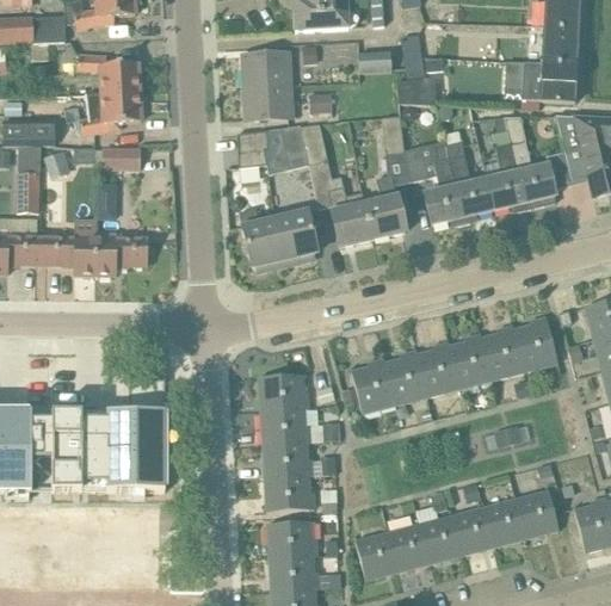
[(135,13),(134,0),(97,0),(98,10),(82,12),(80,0),(72,0),(62,1),(66,24),(75,23),(76,28),(113,22),(113,14),(135,13)]
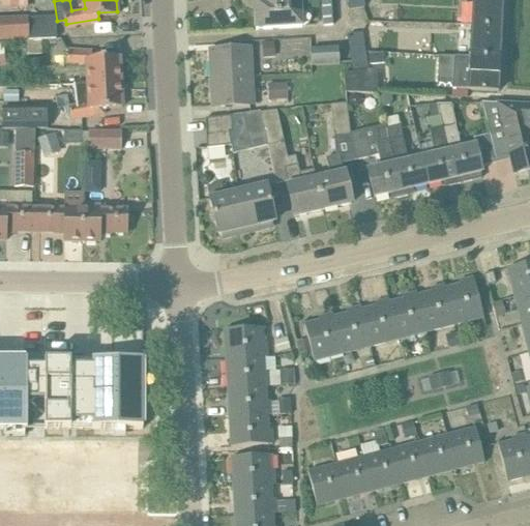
[(302,24),(300,0),(255,0),(256,26),(302,24)]
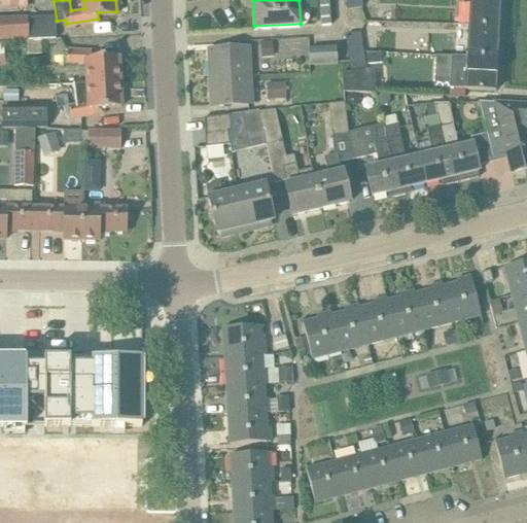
[(320,0),(322,23),(330,22),(328,0),(320,0)]
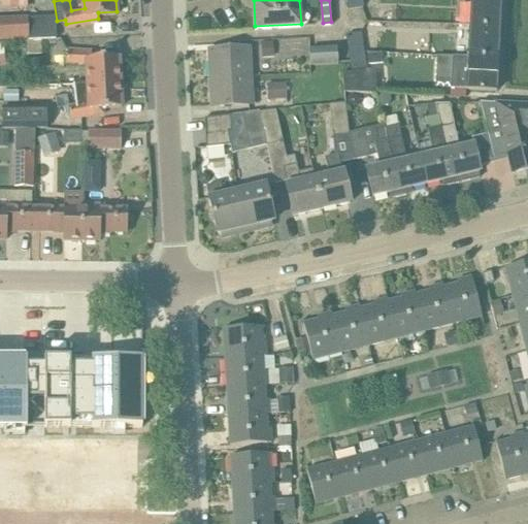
[(470,0),(469,22),(500,23),(501,0),(470,0)]
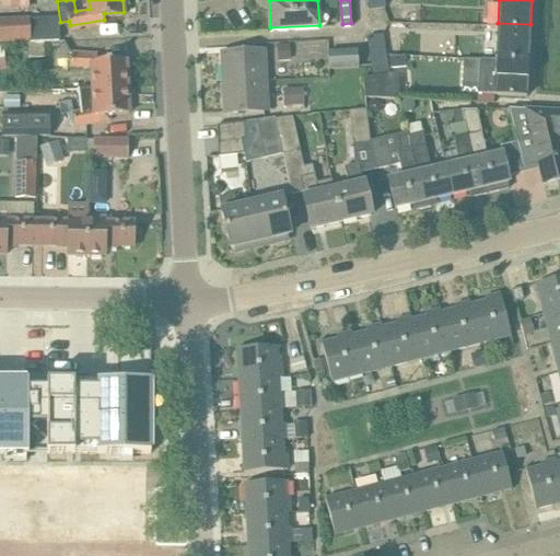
[(0,39),(30,38),(30,14),(0,14),(0,39)]
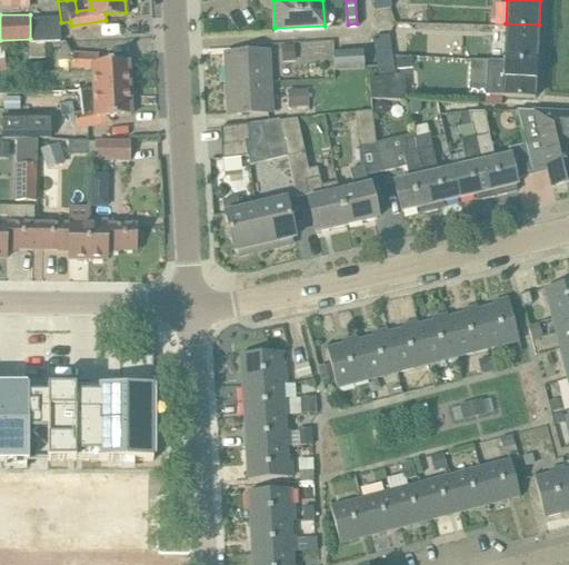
[(491,23),(490,57),(503,58),(537,59),(539,25),(506,23),(491,23)]
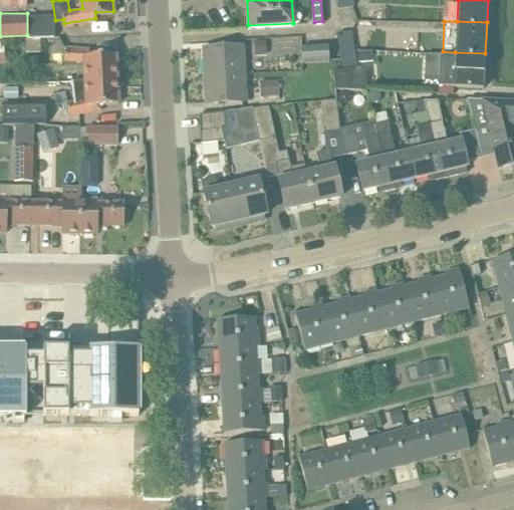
[(337,30),(339,46),(353,47),(351,28),(337,30)]
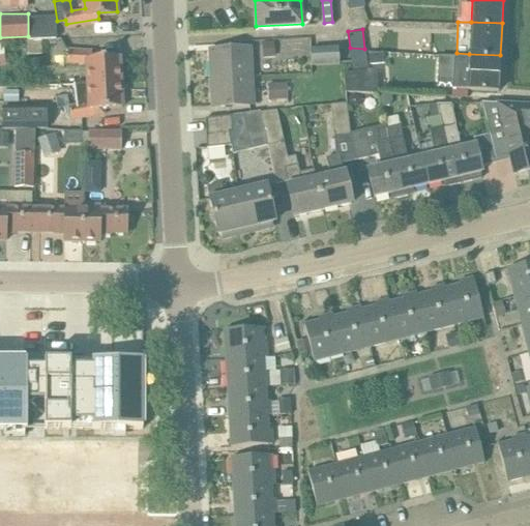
[(41,50),(41,38),(28,38),(29,51),(41,50)]
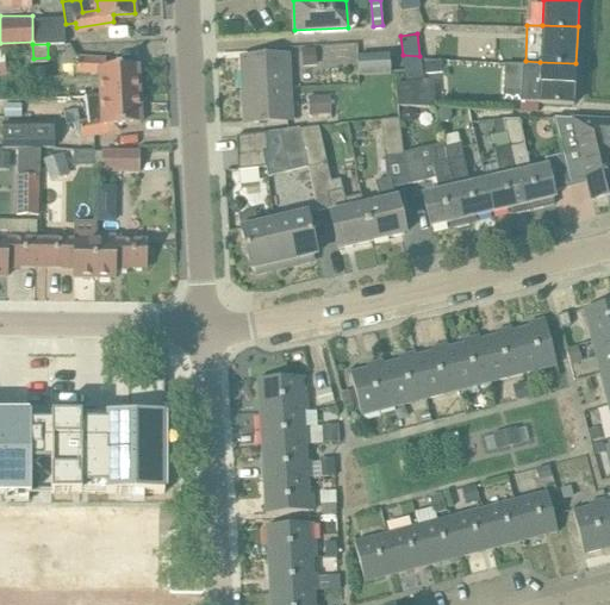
[(316,62),(315,45),(302,45),(302,62),(316,62)]
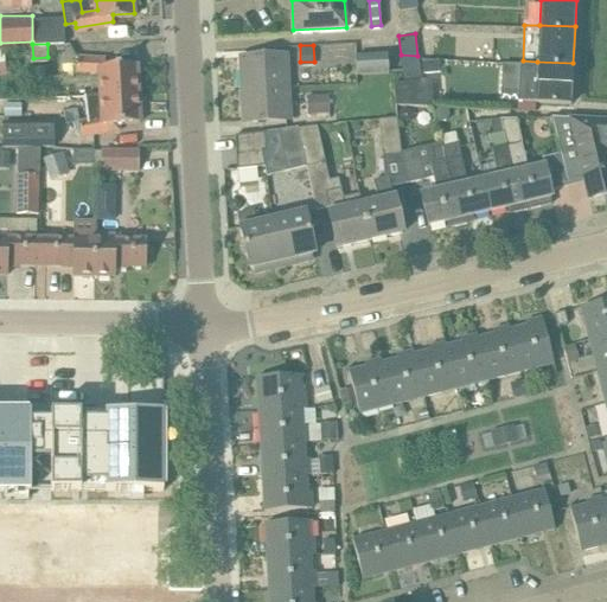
[(242,87),(287,84),(286,51),(241,53),(242,87)]
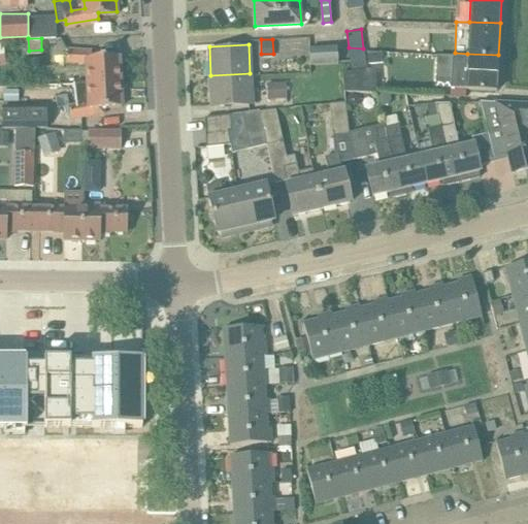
[(337,61),(337,44),(309,45),(310,62),(337,61)]
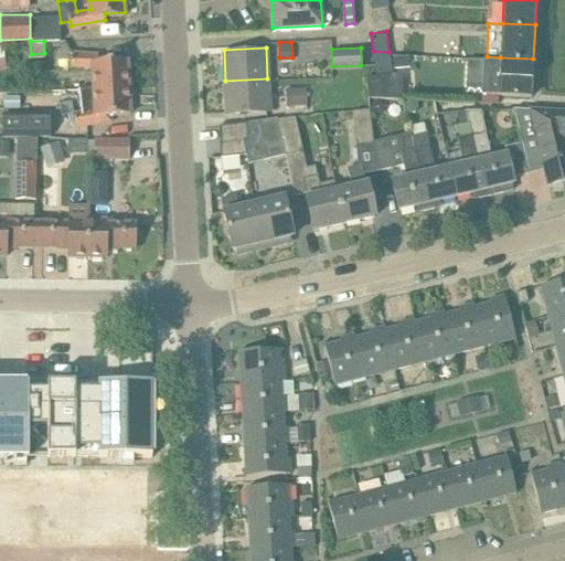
[(94,86),(128,84),(127,56),(98,59),(98,50),(97,50),(97,51),(72,50),(71,64),(93,65),(94,86)]
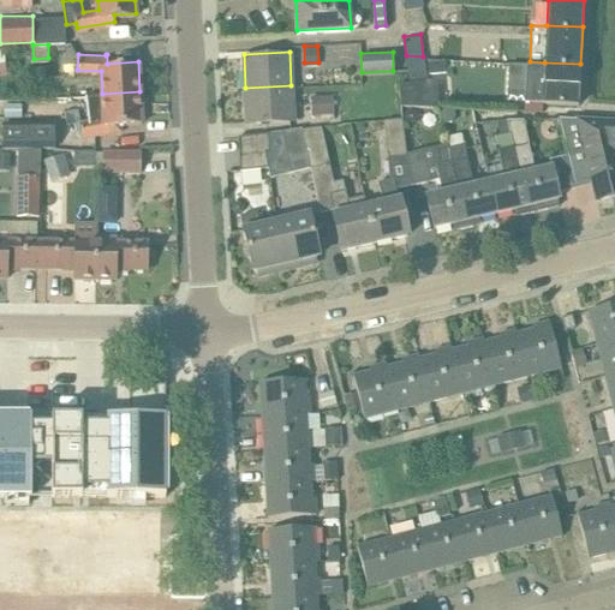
[(423,57),(406,55),(410,81),(427,78),(423,57)]
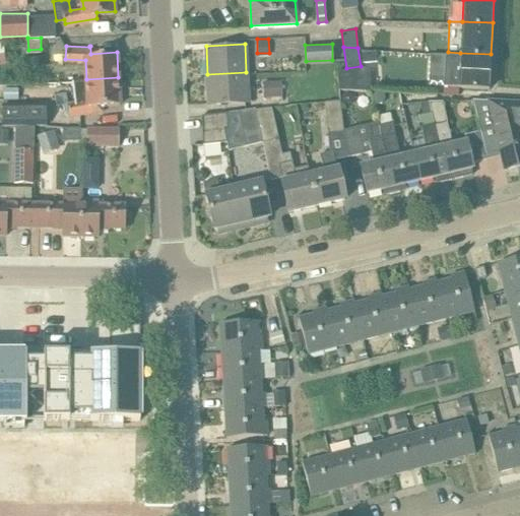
[(376,49),(361,50),(361,59),(377,58),(376,49)]
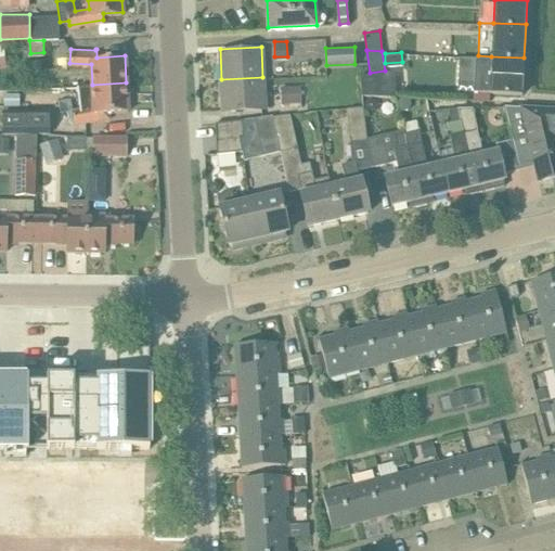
[(459,55),(456,89),(490,90),(521,92),(524,58),(491,56),(459,55)]
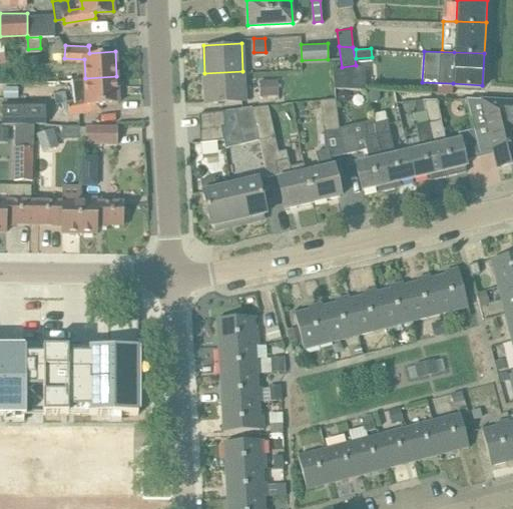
[(356,65),(342,67),(333,68),(334,86),(366,88),(364,64),(356,65)]
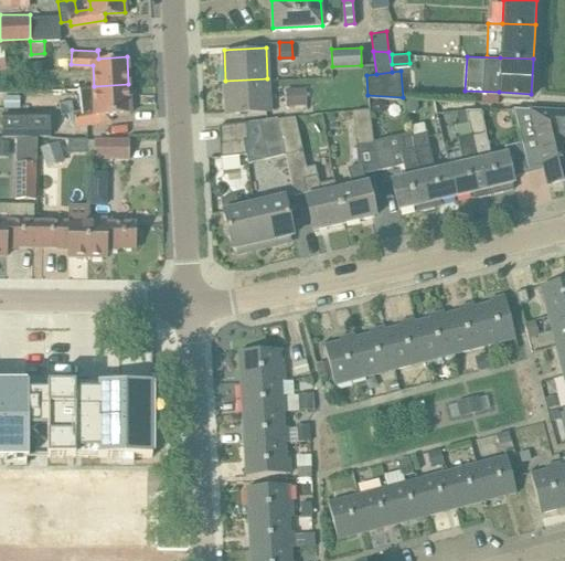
[(267,78),(225,81),(227,110),(269,108),(267,78)]
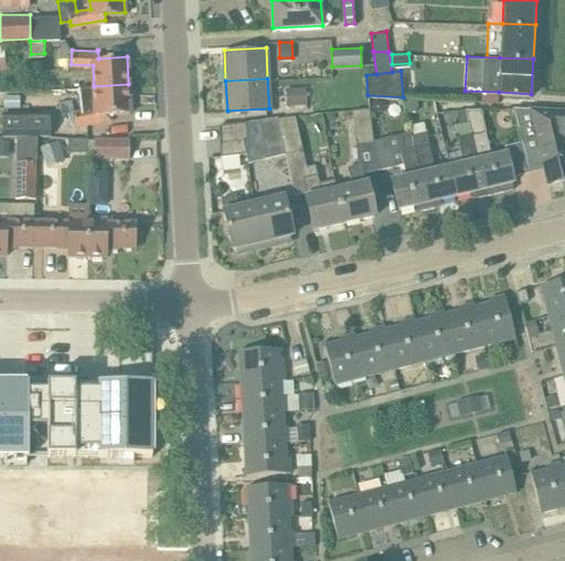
[(80,109),(73,110),(75,125),(112,118),(110,113),(130,112),(128,84),(94,86),(77,87),(80,109)]
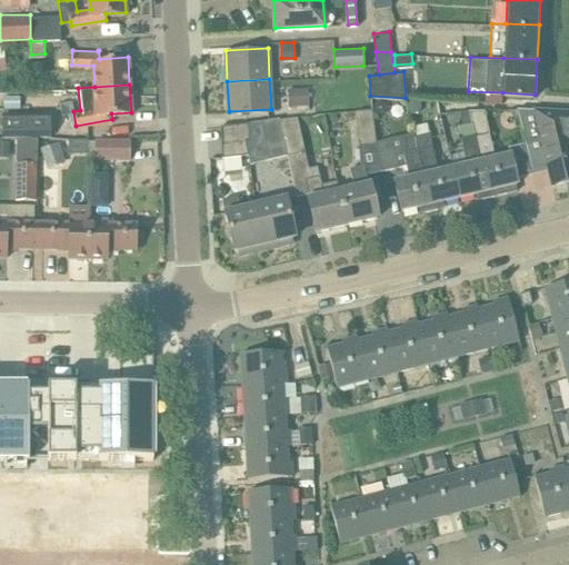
[(308,85),(288,86),(288,103),(308,102),(308,85)]
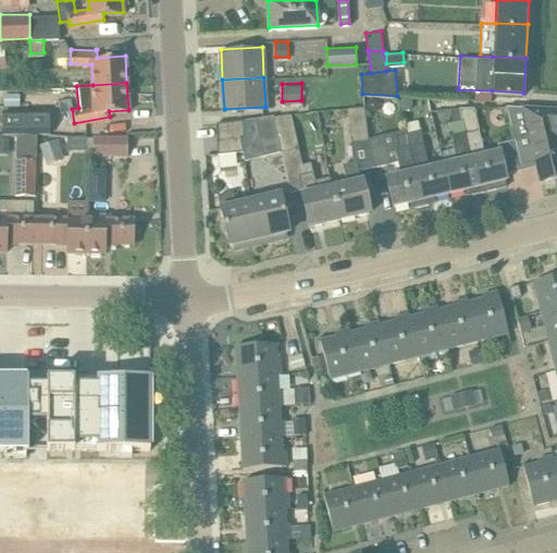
[(20,91),(3,91),(3,105),(20,105),(20,91)]
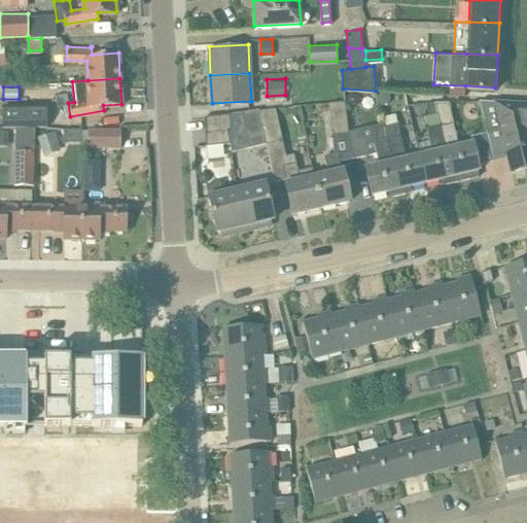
[(348,93),(346,97),(348,102),(352,104),(357,102),(358,98),(357,93),(352,91),(348,93)]
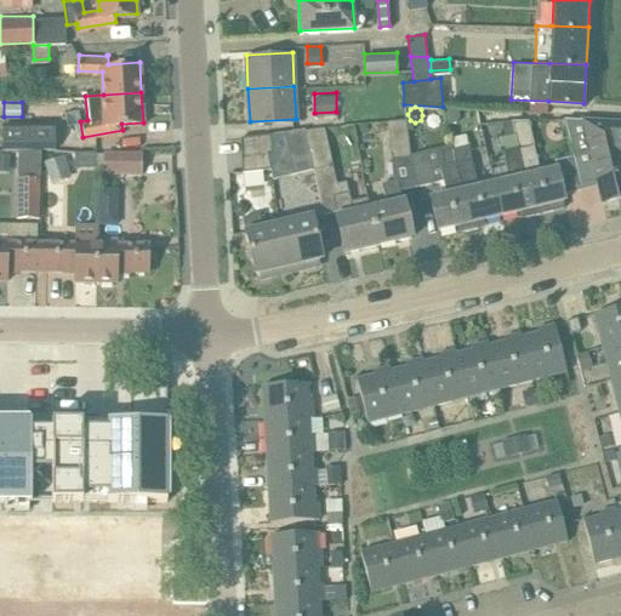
[(620,119),(564,117),(574,154),(592,150),(604,199),(602,199),(602,200),(620,195),(620,119)]
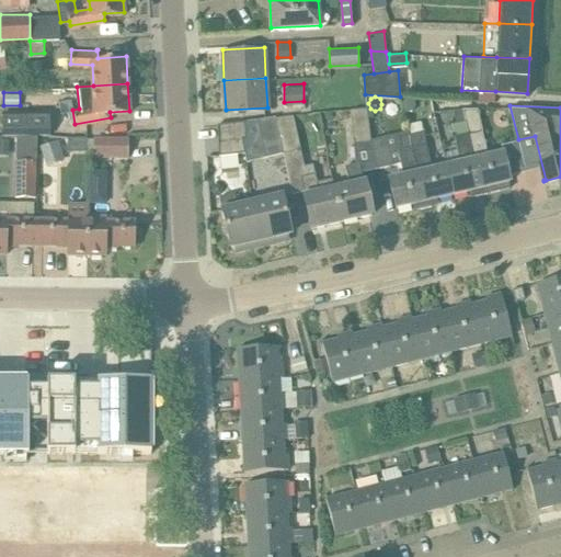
[(367,106),(350,109),(351,112),(353,140),(370,139),(370,137),(367,110),(367,106)]
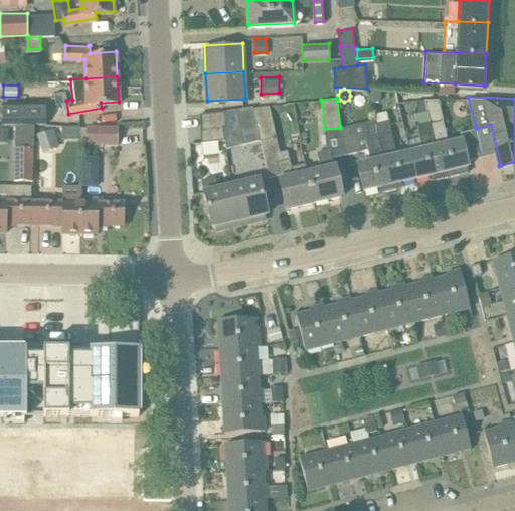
[(438,98),(424,99),(443,176),(448,175),(447,169),(454,168),(458,172),(468,170),(466,165),(467,165),(468,164),(467,158),(482,154),(476,128),(460,132),(462,138),(448,141),(443,118),(440,107),(438,98)]
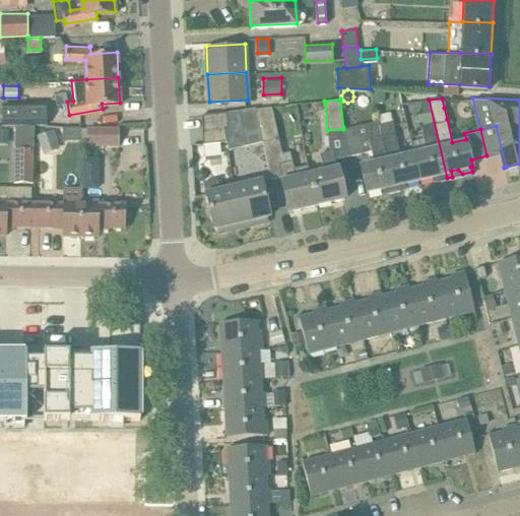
[(427,148),(413,151),(419,178),(441,174),(442,179),(447,178),(429,100),(419,100),(421,113),(418,114),(427,148)]
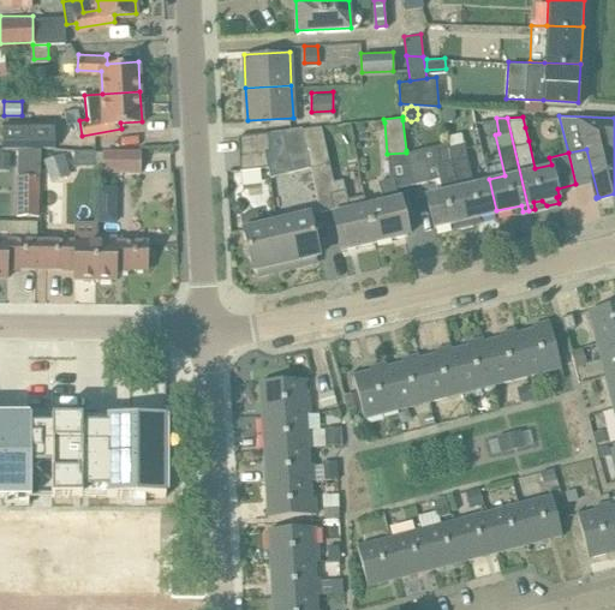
[(270,150),(266,150),(268,165),(269,175),(310,166),(302,127),(302,125),(282,129),(268,131),(270,150)]
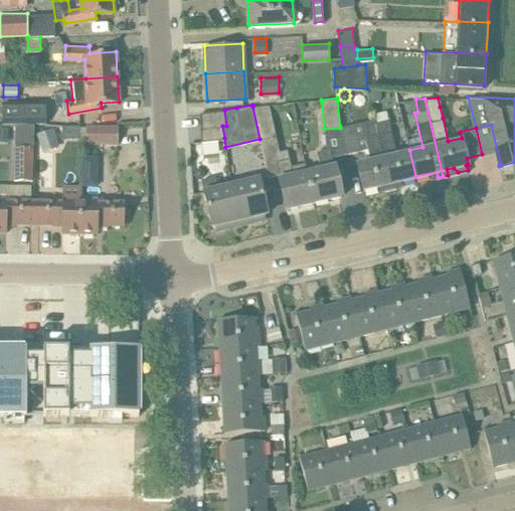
[(269,105),(252,107),(260,139),(276,135),(269,105)]
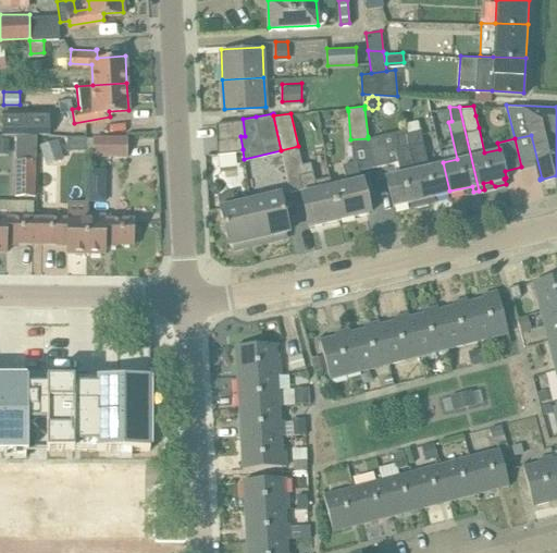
[(243,119),(215,121),(218,152),(243,149),(240,136),(245,136),(243,119)]
